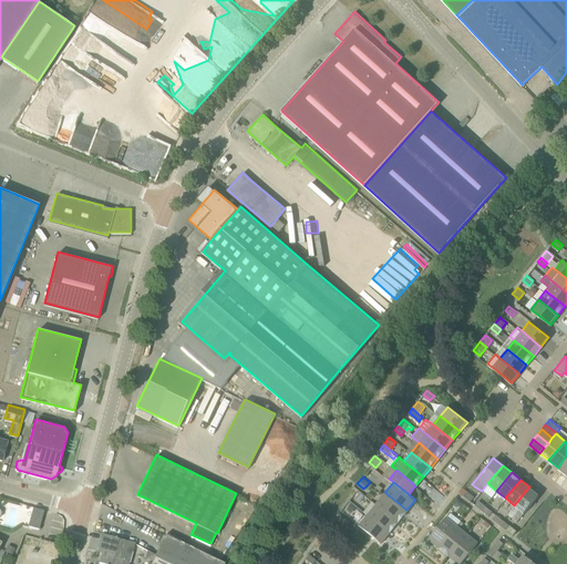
[(518,509),(513,516),(517,521),(524,512),(538,494),(529,486),(514,505),(518,509)]
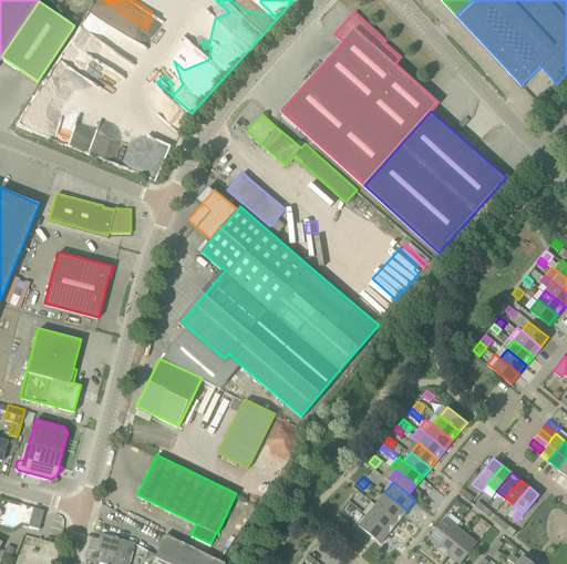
[(464,494),(471,500),(474,495),(467,490),(464,494)]
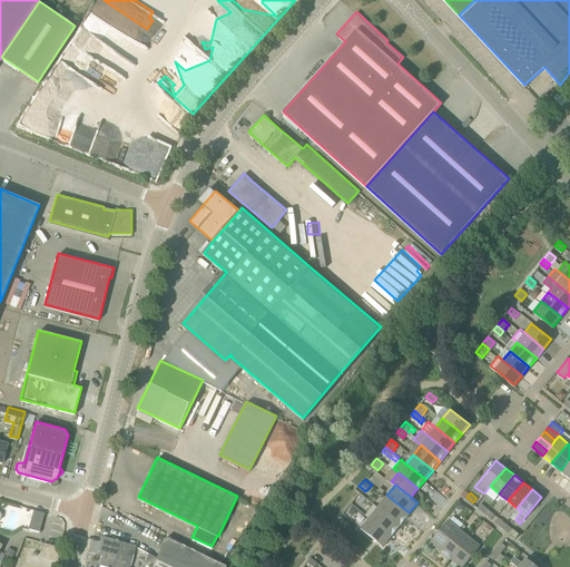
[(357,499),(366,507),(371,501),(362,494),(357,499)]
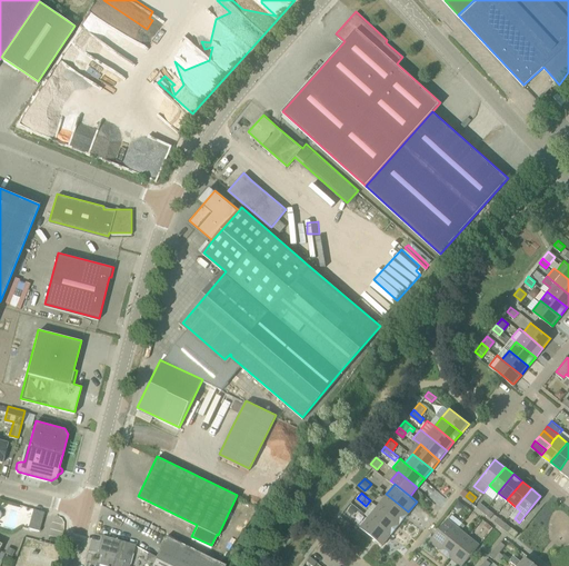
[(386,494),(378,505),(399,523),(408,512),(386,494)]
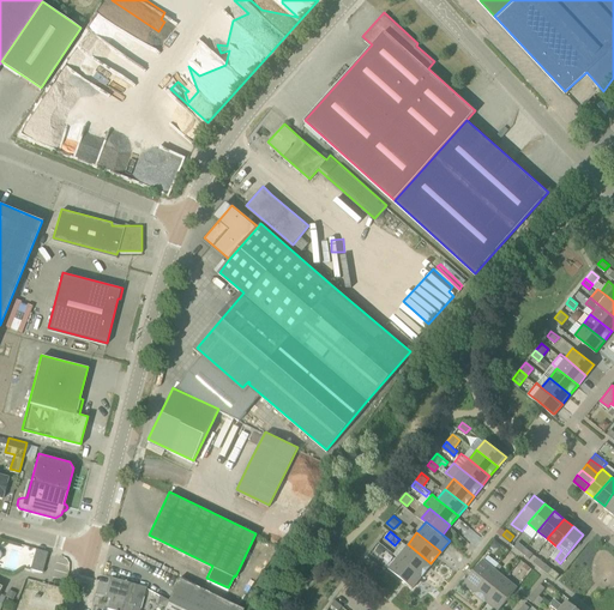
[(515,544),(522,550),(525,545),(518,539),(515,544)]
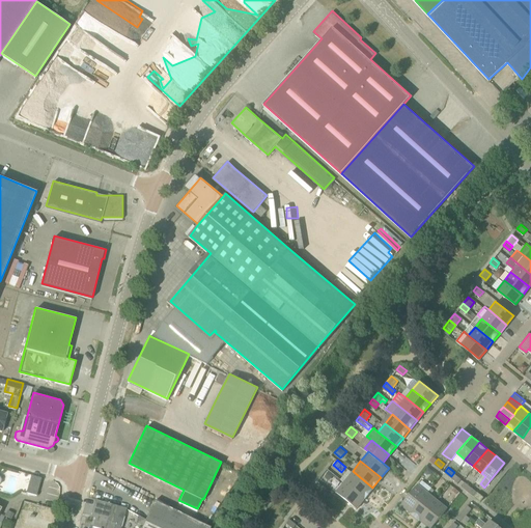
[(334,472),(329,469),(325,474),(330,478),(334,472)]
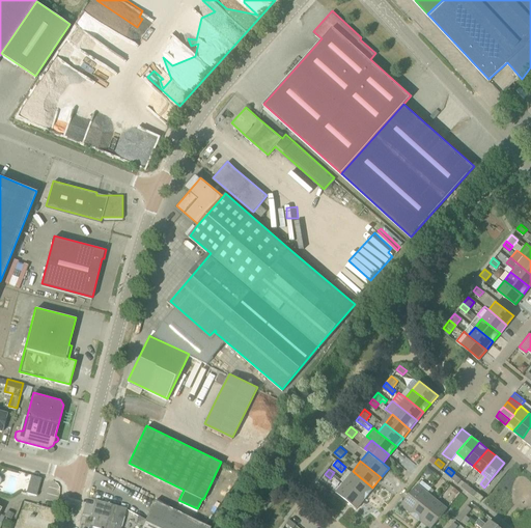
[(27,490),(31,472),(23,470),(19,489),(27,490)]
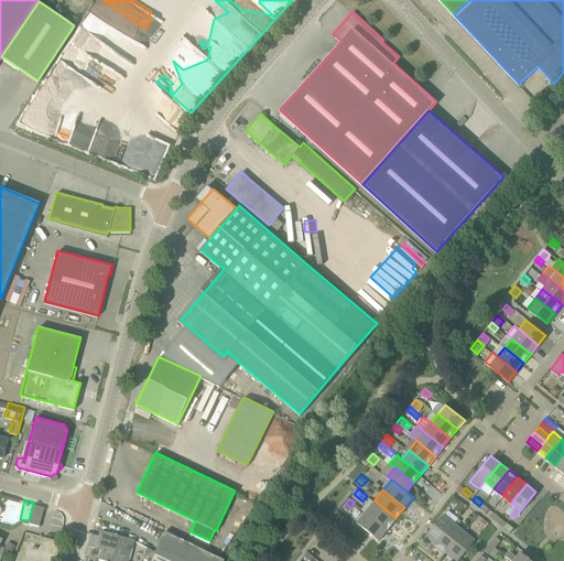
[(375,500),(366,510),(388,528),(396,518),(375,500)]
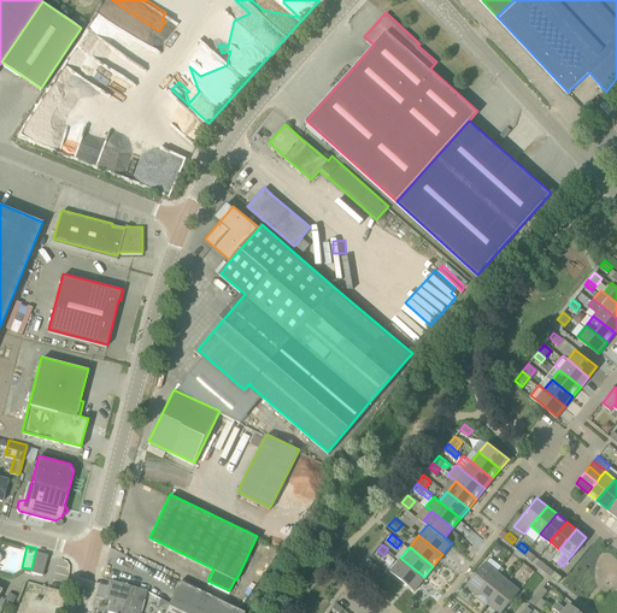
[(45,572),(50,550),(37,548),(33,570),(45,572)]
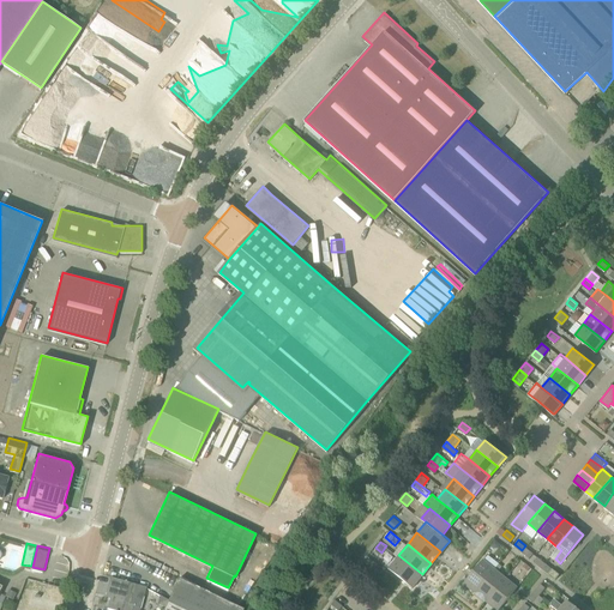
[(534,551),(525,545),(522,550),(529,556),(534,551)]
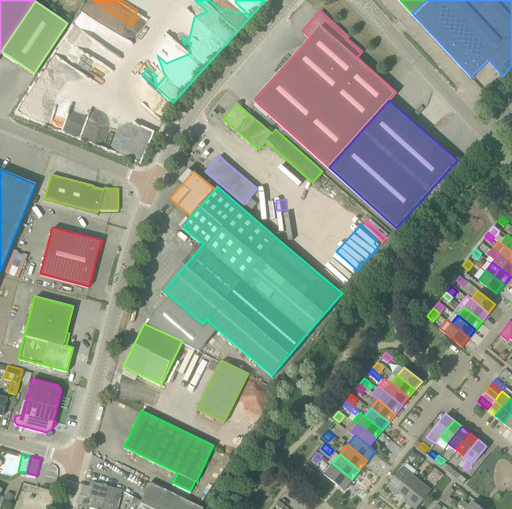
[(332,463),(324,473),(344,489),(352,479),(332,463)]
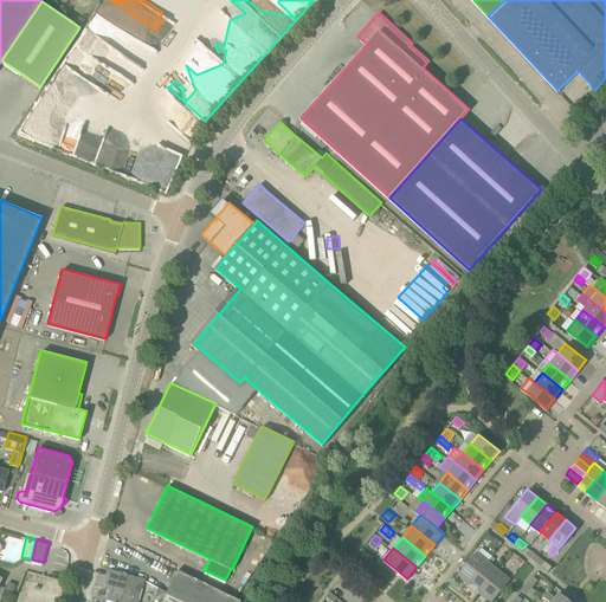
[(527,552),(530,555),(534,558),(537,554),(530,548),(527,552)]
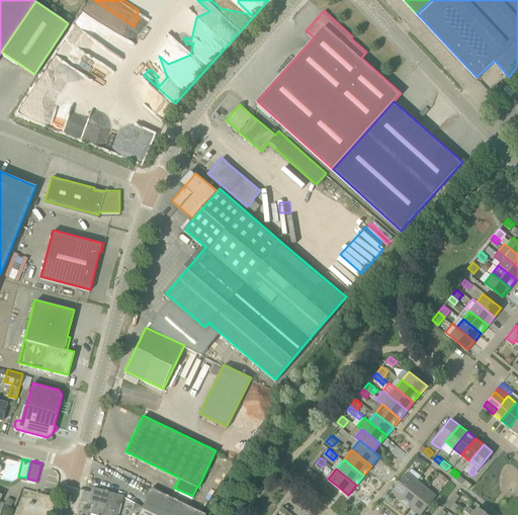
[(402,499),(418,479),(408,470),(392,491),(402,499)]
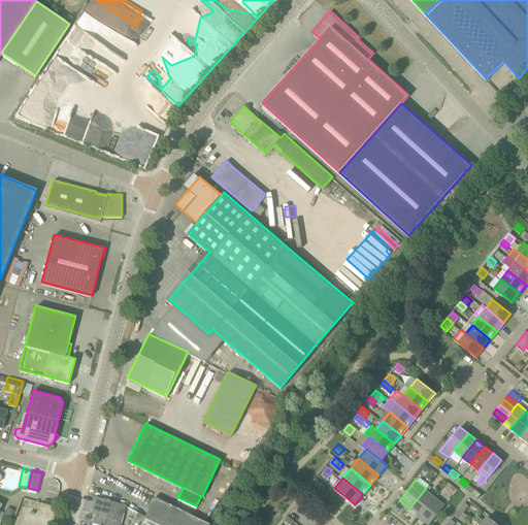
[(465,487),(471,492),(475,488),(468,483),(465,487)]
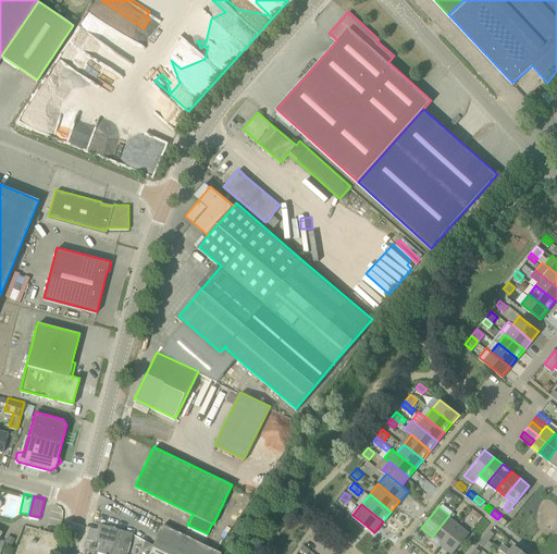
[(442,545),(459,524),(452,517),(449,515),(432,537),(442,545)]
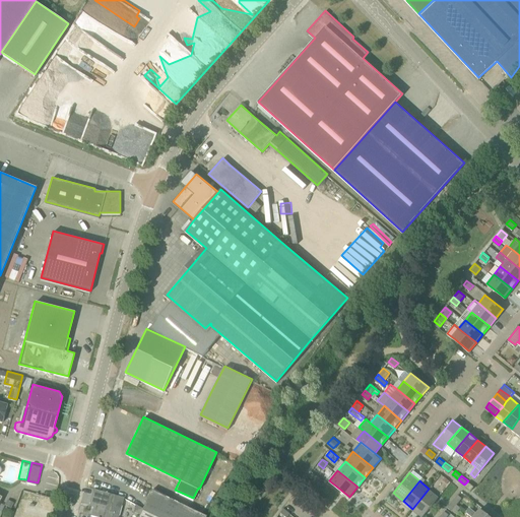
[(470,490),(473,486),(468,480),(464,485),(470,490)]
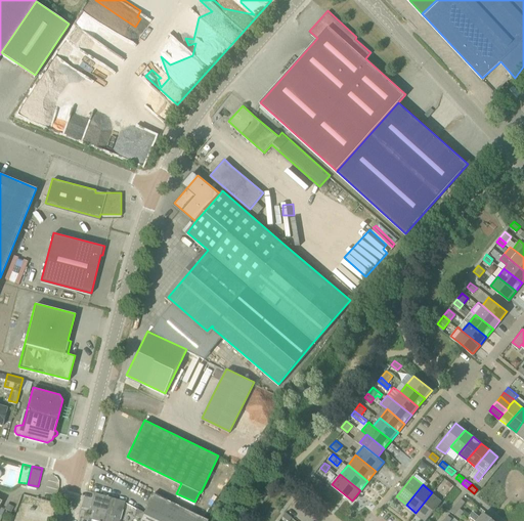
[(114,520),(118,520),(125,500),(94,491),(90,505),(95,506),(92,518),(102,520),(112,520),(114,520)]
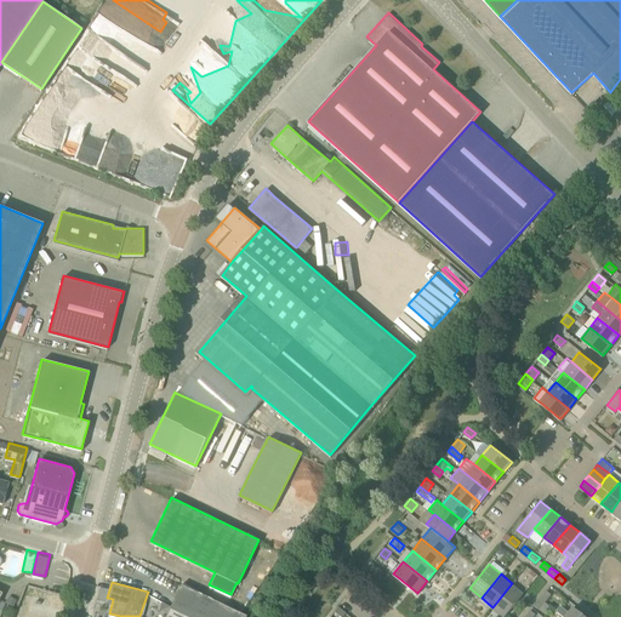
[(245,616),(246,615),(181,583),(164,616),(245,616)]
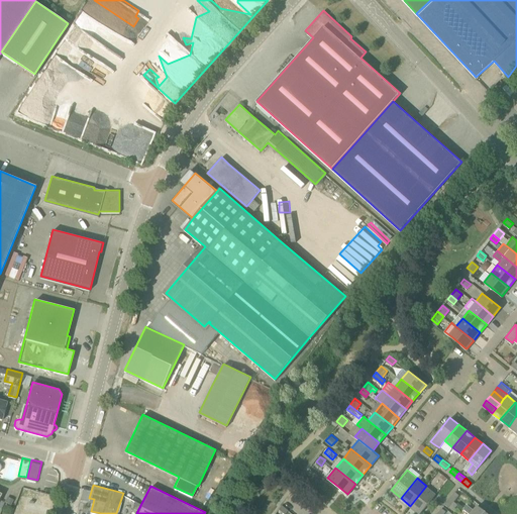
[(426,486),(410,506),(419,513),(435,493),(426,486)]
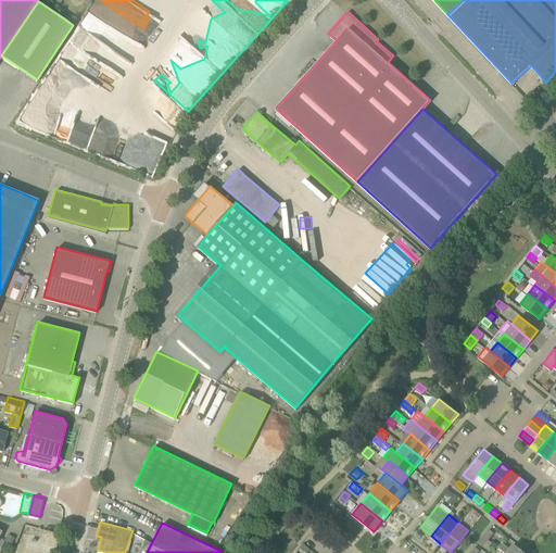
[(490,528),(487,532),(484,535),(489,538),(494,531),(490,528)]
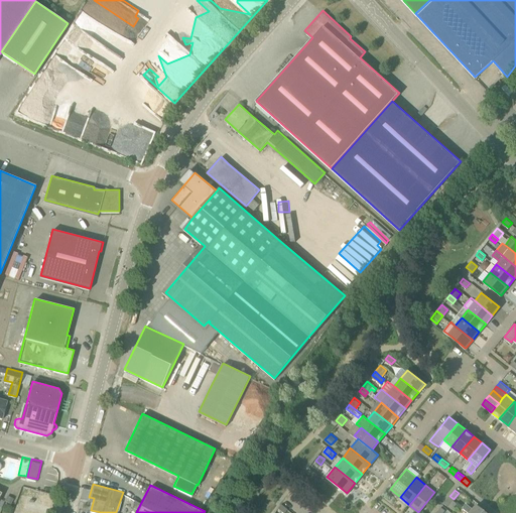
[(13,497),(7,494),(4,499),(11,502),(13,497)]
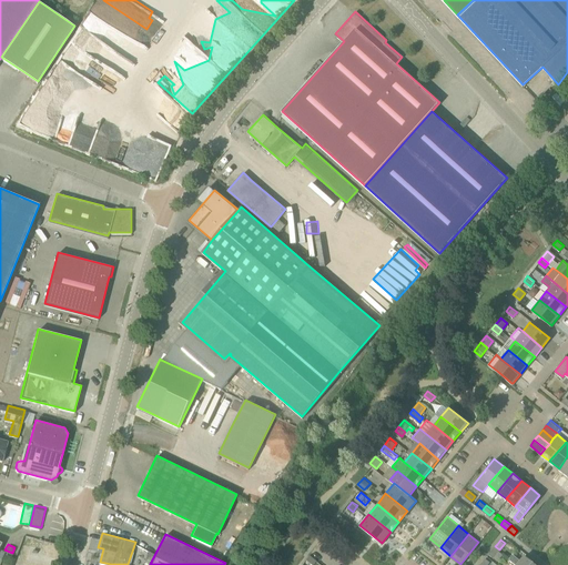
[(494,556),(499,550),(495,546),(489,553),(494,556)]
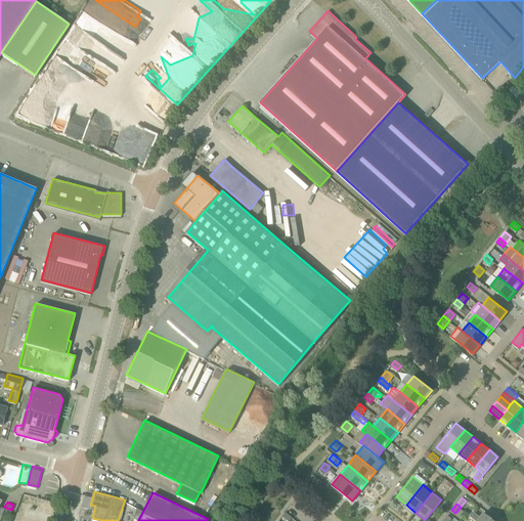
[(477,520),(495,520),(484,512),(480,516),(473,510),(470,514),(477,520)]
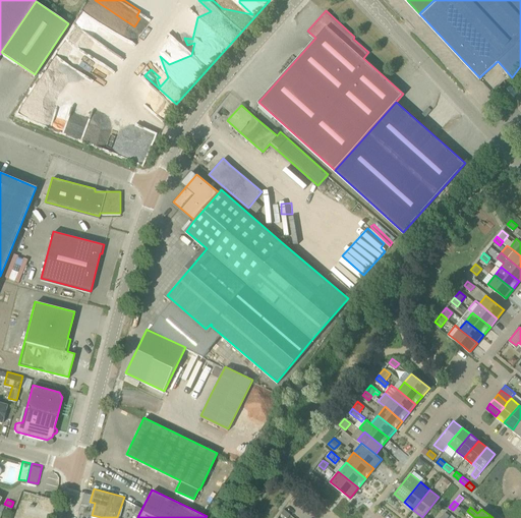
[(284,508),(277,516),(279,517),(286,517),(290,513),(284,508)]
